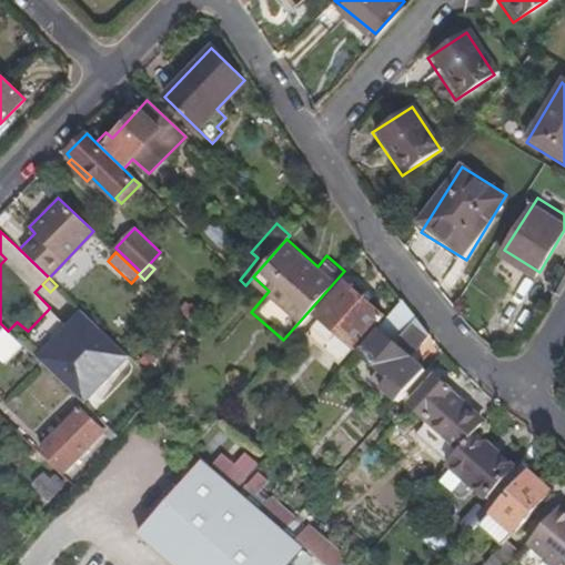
[(338,365),(381,315),(343,283),(314,316),(316,318),(302,334),(338,365)]
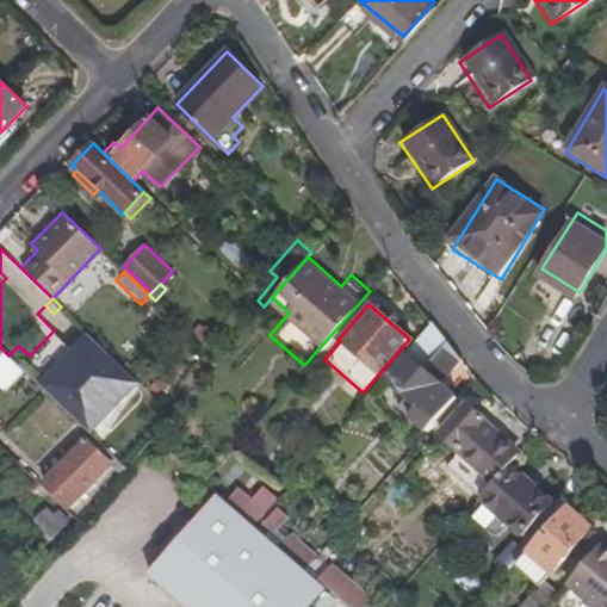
[(459,359),(429,322),(404,351),(407,353),(386,378),(404,395),(396,404),(408,415),(409,413),(425,427),(453,395),(438,382),(459,359)]
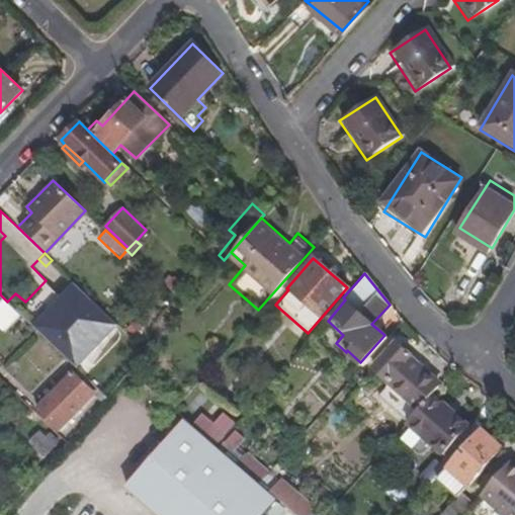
[(76,284),(34,328),(76,367),(117,324),(76,284)]
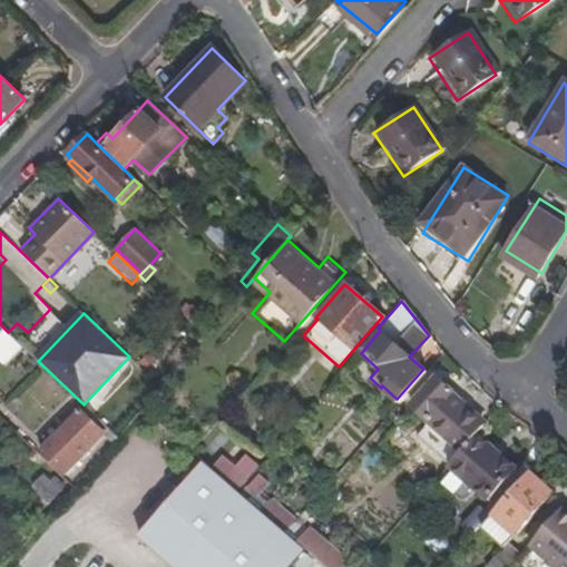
[(0,360),(1,361),(19,342),(8,332),(5,329),(0,324),(0,360)]
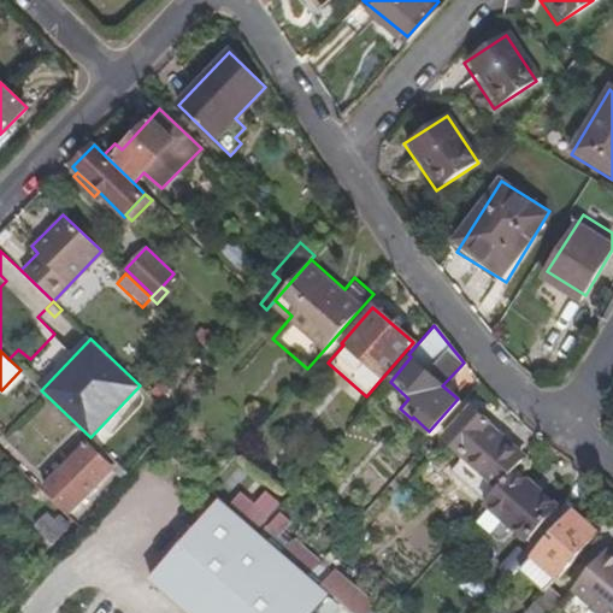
[(158,398),(169,387),(161,378),(149,389),(158,398)]
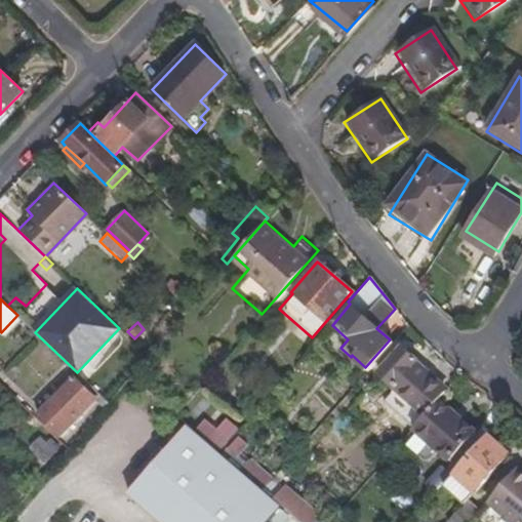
[(414,425),(426,412),(436,400),(445,390),(413,363),(416,360),(400,346),(378,371),(397,389),(387,401),(414,425)]
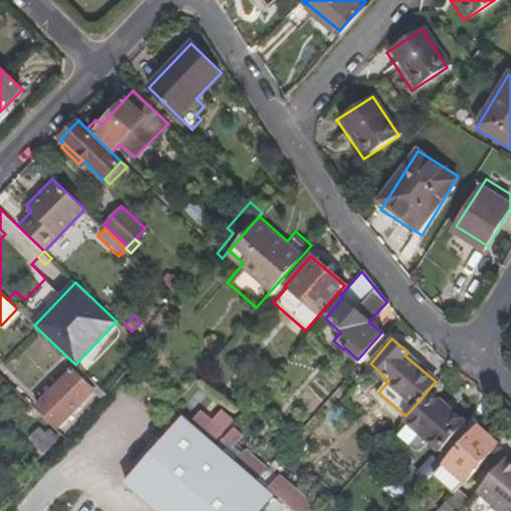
[(87,393),(91,389),(80,377),(69,367),(41,398),(51,408),(48,411),(60,422),(87,393)]
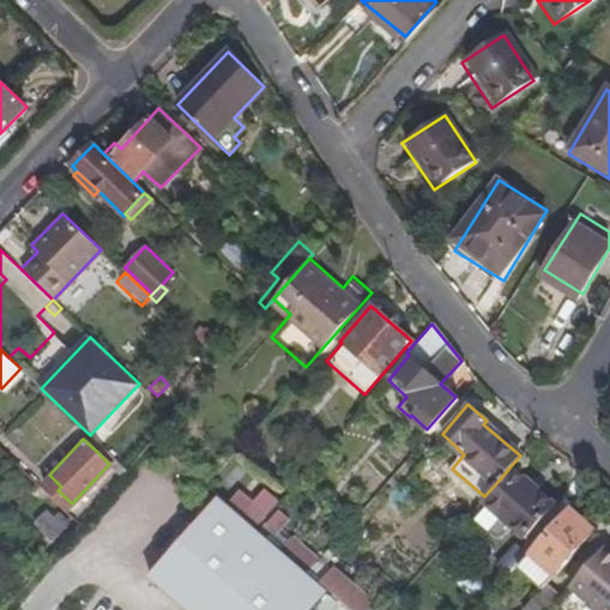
[(101,446),(96,451),(109,464),(104,469),(115,479),(125,469),(101,446)]
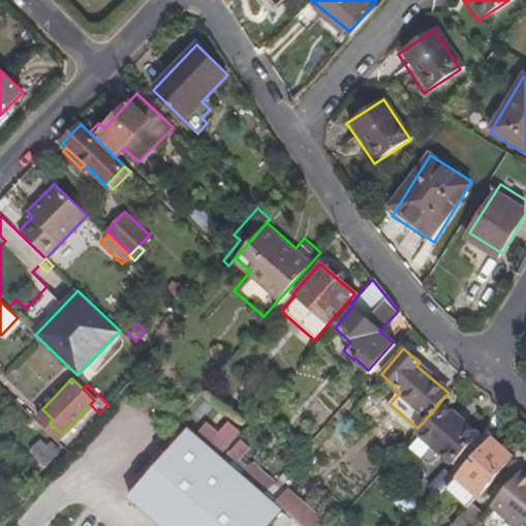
[(474,434),(439,403),(429,415),(418,428),(412,434),(416,436),(407,446),(424,461),(429,461),(434,458),(437,454),(449,463),(474,434)]
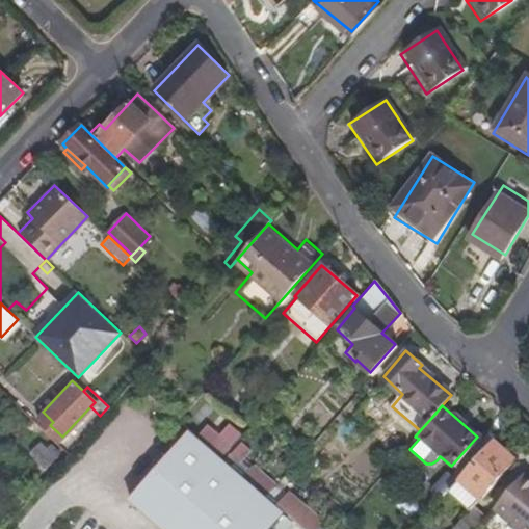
[(220,457),(241,433),(227,422),(217,432),(206,422),(194,434),(220,457)]
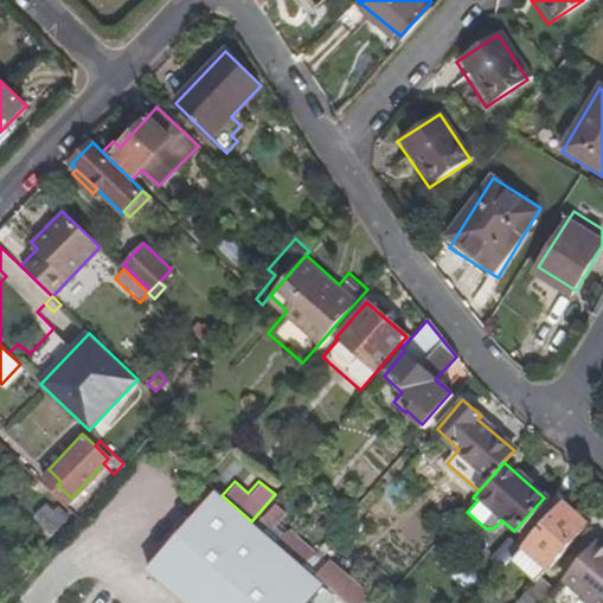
[(222,495),(215,488),(146,565),(188,602),(306,602),(324,584),(301,564),(274,540),(271,538),(252,523),(251,521),(222,495)]
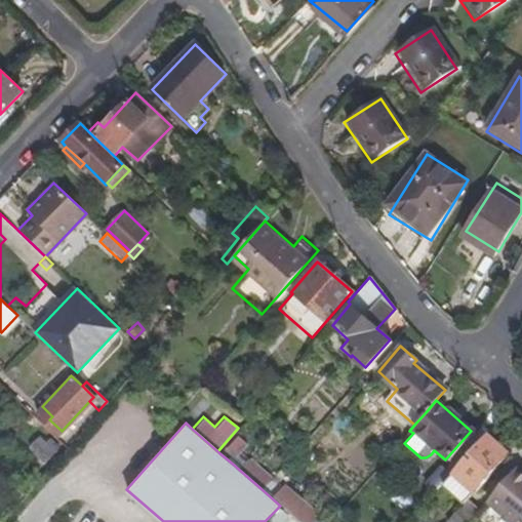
[(67,447),(52,434),(49,439),(56,445),(51,450),(58,456),(67,447)]
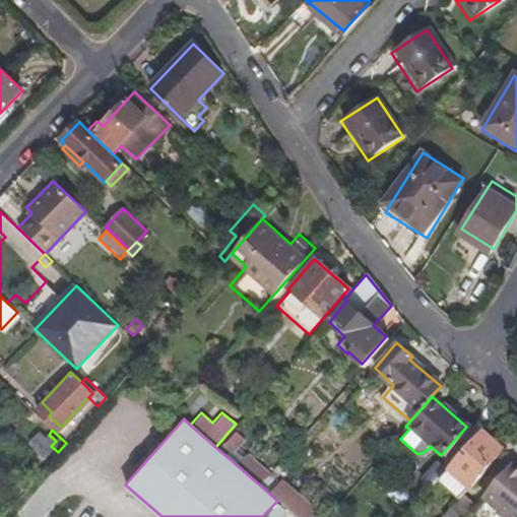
[(233,449),(243,439),(234,430),(216,448),(233,461),(238,454),(233,449)]
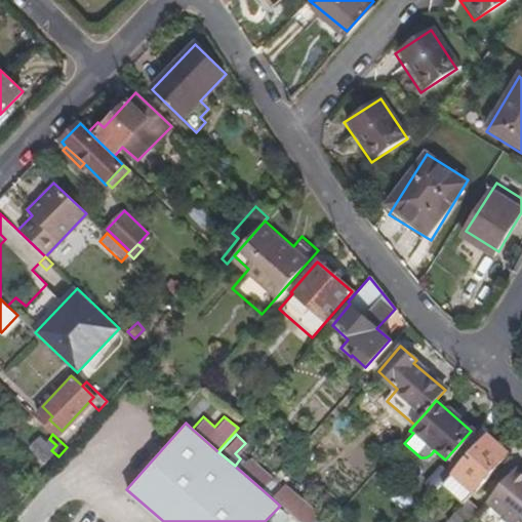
[(466,496),(505,453),(482,434),(439,485),(458,503),(444,519),(447,521),(469,521),(475,515),(476,515),(480,509),(466,496)]
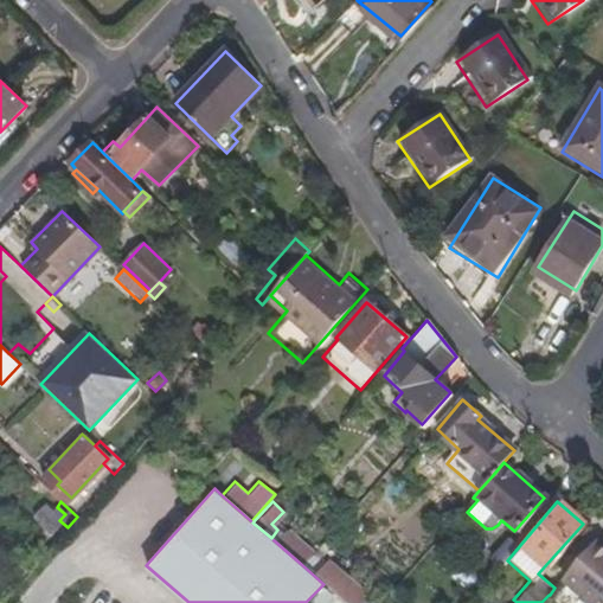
[(59,520),(65,514),(57,507),(55,505),(50,510),(43,502),(31,514),(49,531),(59,520)]
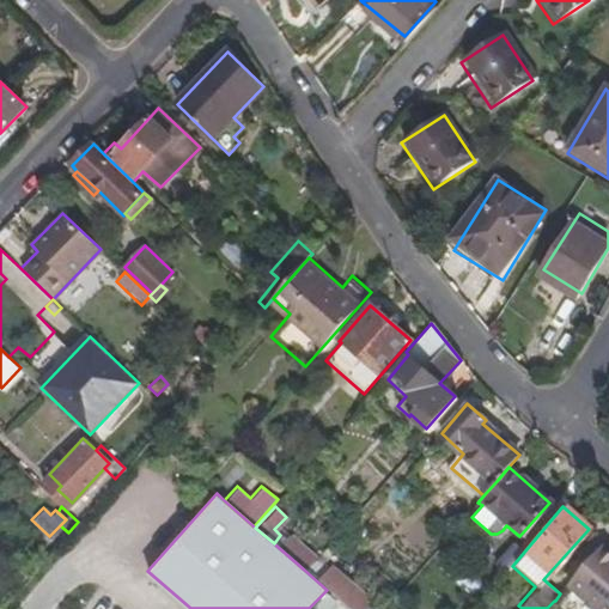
[(288,533),(276,546),(304,570),(315,556),(288,533)]
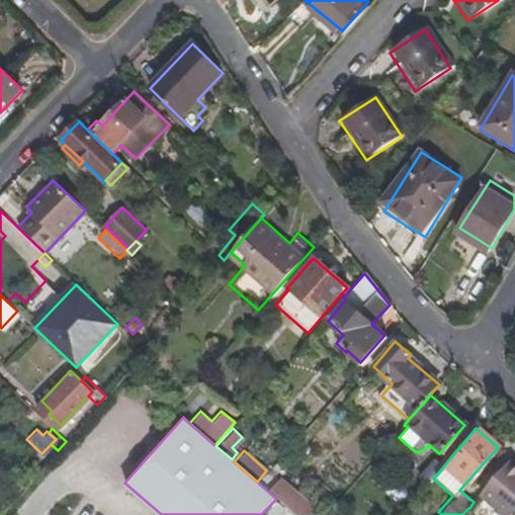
[(514,514),(514,468),(507,462),(474,502),(469,508),(478,514),(514,514)]
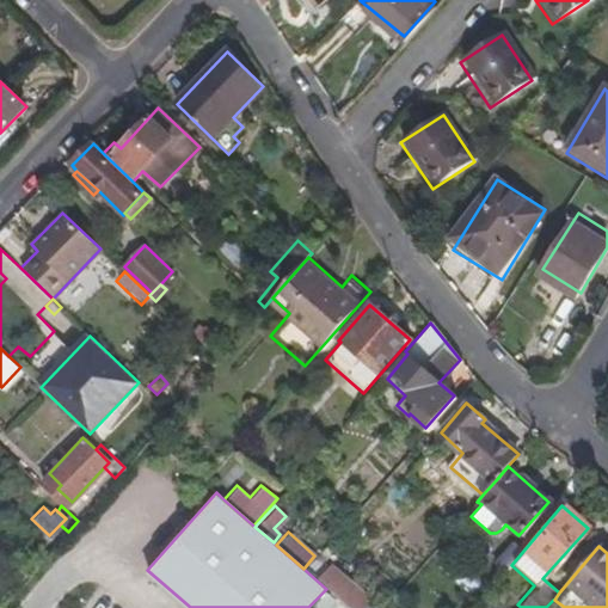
[(22,584),(30,575),(19,564),(10,573),(22,584)]
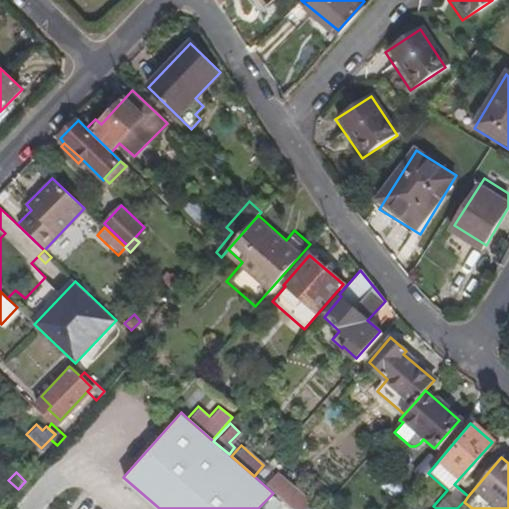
[(317,508),(287,482),(276,495),(277,497),(291,508),(317,508)]
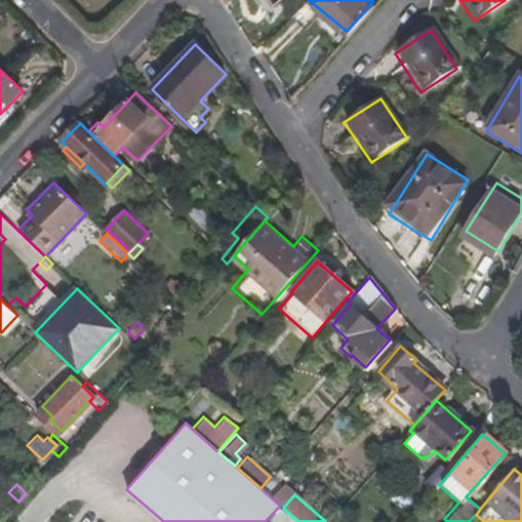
[(298,521),(284,510),(272,521),(298,521)]
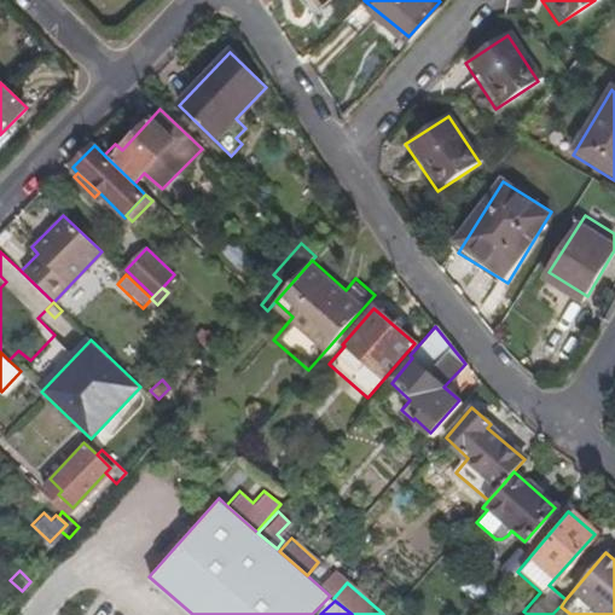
All buildings are outlined.
